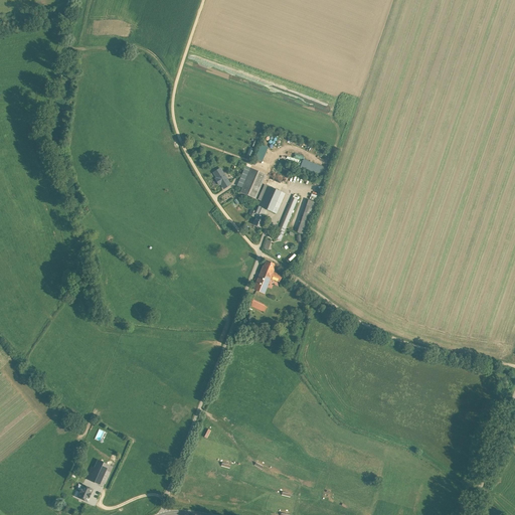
[(262,144),(255,158),(264,161),(270,147),(262,144)]
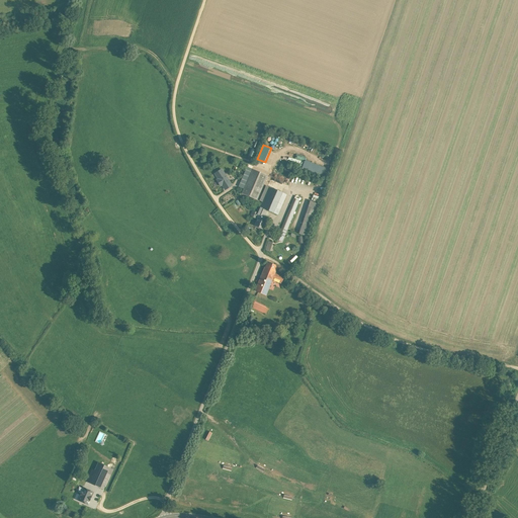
[(252,158),(255,150),(250,148),(247,156),(252,158)]
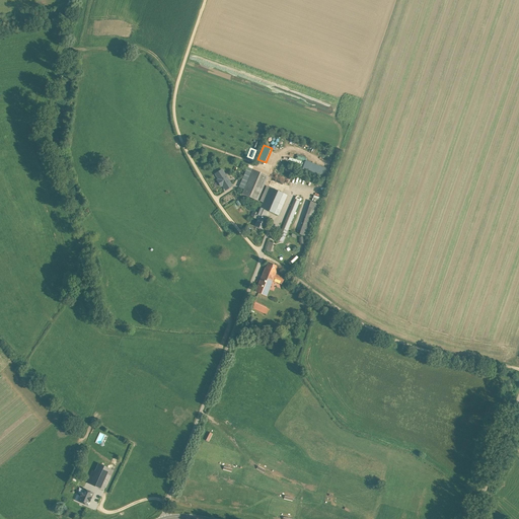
[(322,176),(325,167),(308,160),(304,169),(322,176)]
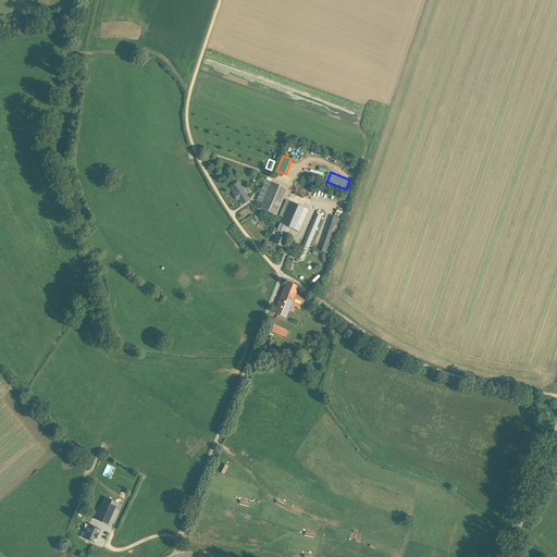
[(250,199),(238,182),(230,187),(233,193),(232,194),(237,200),(238,200),(242,205),(250,199)]
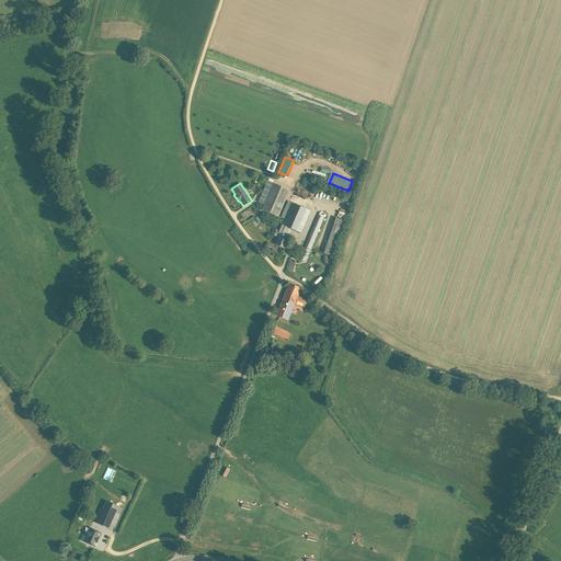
[(273,184),(262,209),(278,216),(289,191),(273,184)]
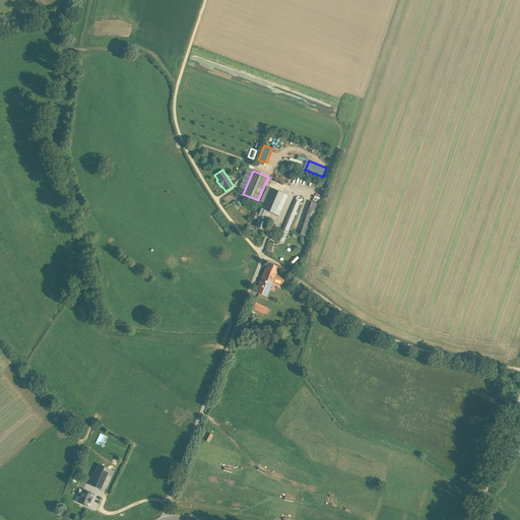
[(287,195),(269,188),(262,205),(261,208),(266,210),(278,215),(287,195)]
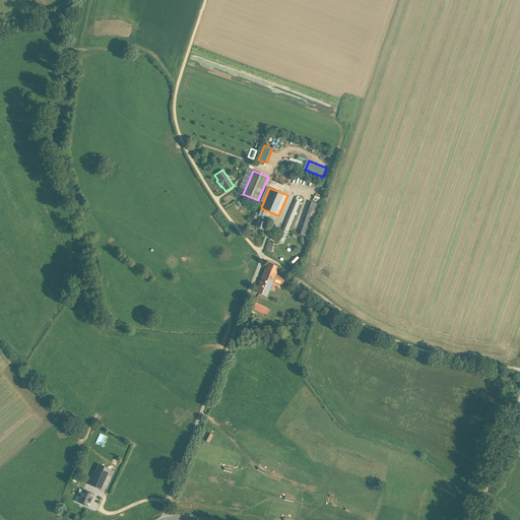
[(301,201),(296,199),(278,241),(283,243),(301,201)]
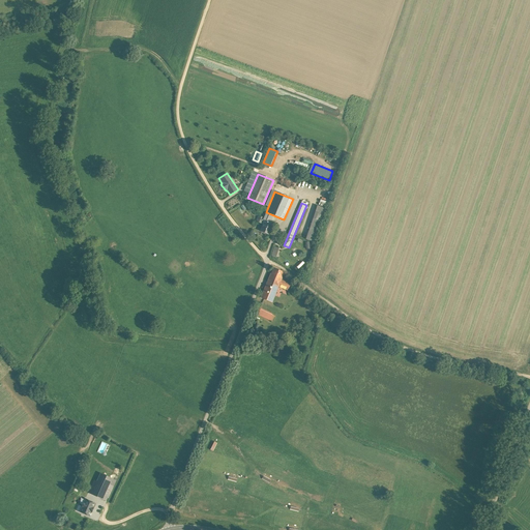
[(271,214),(266,212),(267,209),(263,217),(259,216),(257,221),(264,224),(265,222),(268,223),(268,222),(267,222),(271,214)]
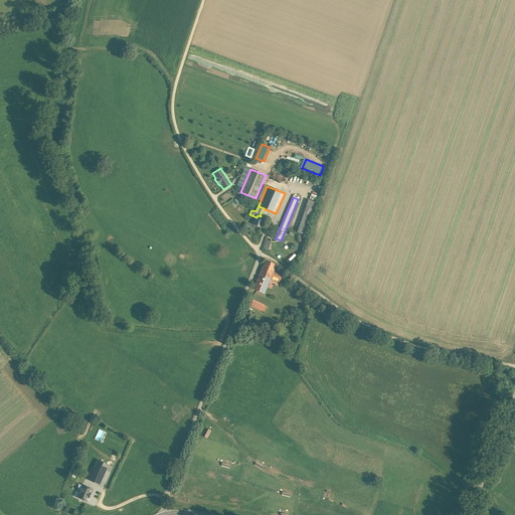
[(304,212),(306,213),(313,215),(316,206),(307,203),(304,212)]
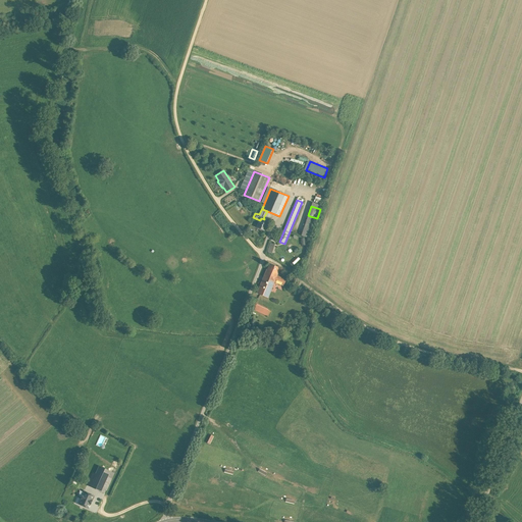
[(310,216),(304,236),(310,238),(317,218),(310,216)]
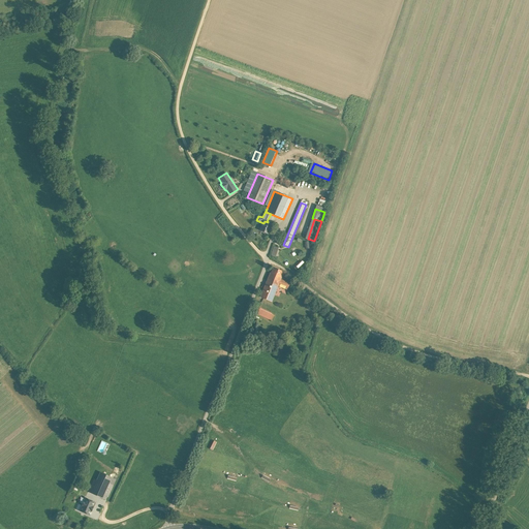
[(272,224),(268,222),(265,221),(263,223),(260,230),(268,234),(272,224)]
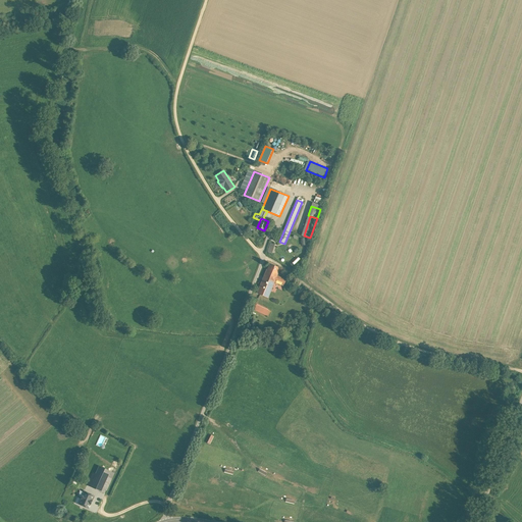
[(279,268),(269,264),(267,269),(266,269),(265,272),(276,277),(277,276),(277,274),(277,273),(279,268)]
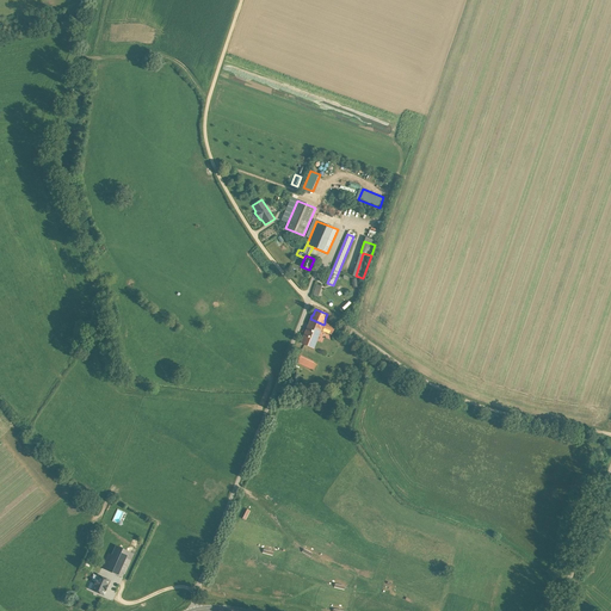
[(323,325),(310,319),(301,344),(314,349),(321,331),(331,335),(334,327),(325,323),(323,325)]
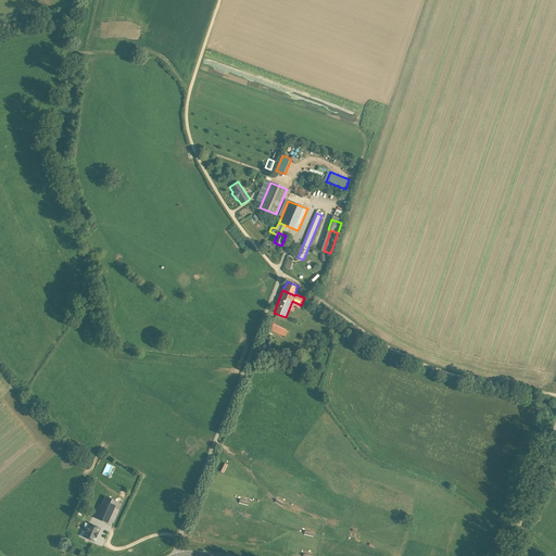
[(286,330),(272,324),(268,329),(282,336),(286,330)]
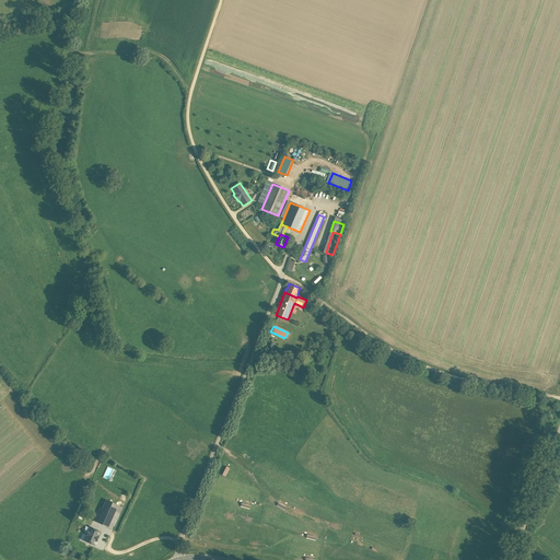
[(216,477),(223,479),(226,459),(220,458),(216,477)]
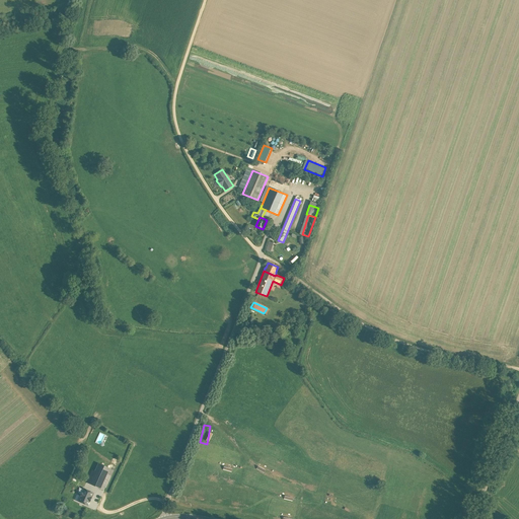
[(100,444),(104,434),(100,432),(95,442),(100,444)]
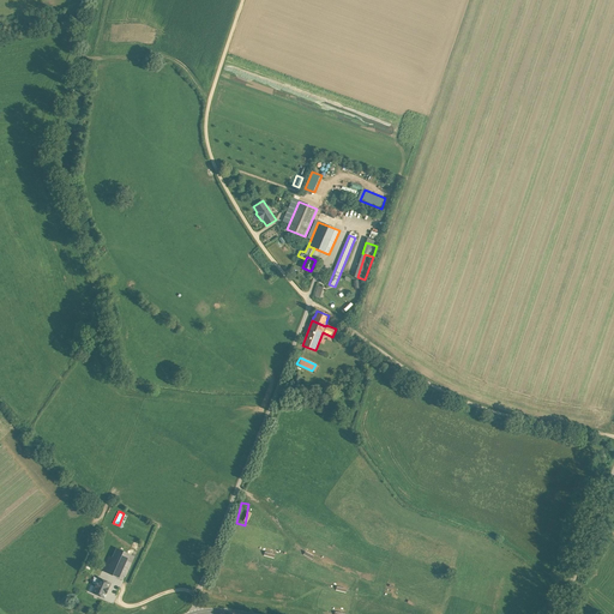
[(98,552),(92,548),(84,565),(91,567),(95,558),(98,552)]
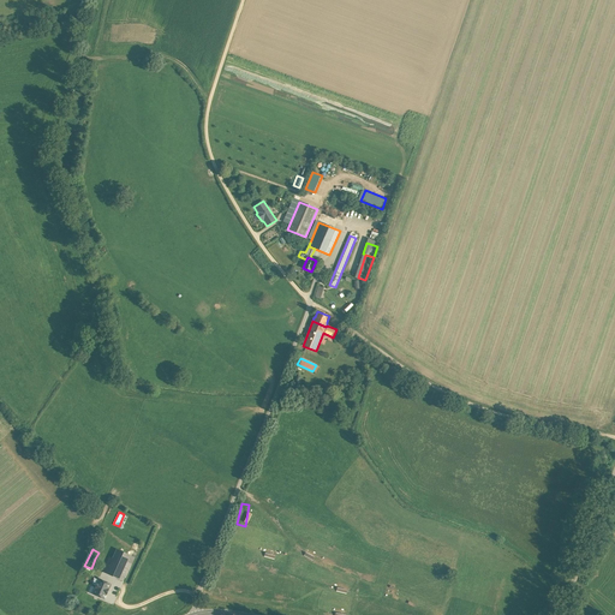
[(135,557),(117,549),(113,559),(109,556),(99,581),(101,583),(105,584),(106,584),(105,583),(108,574),(123,580),(124,577),(125,578),(135,557)]
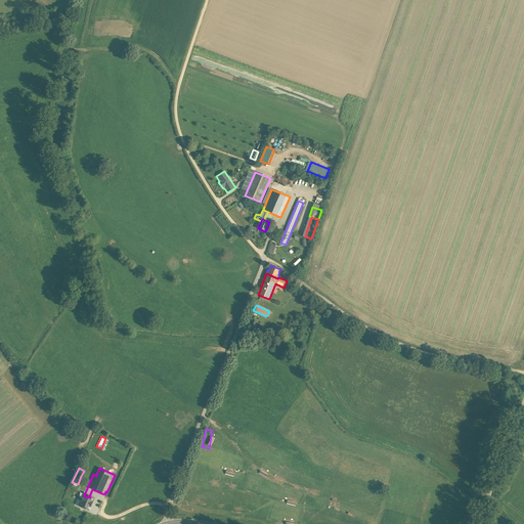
[(89,497),(86,496),(82,506),(89,509),(94,499),(89,497)]
